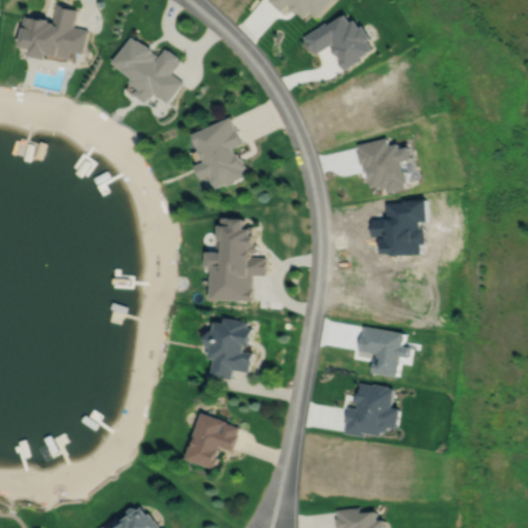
[(59,3),(55,22),(51,21),(51,18),(41,15),(41,18),(35,17),(26,14),(21,35),(22,35),(20,45),(32,47),(31,55),(48,59),(50,53),(71,58),(72,50),(85,53),(90,29),(74,26),(78,8),(70,6),(70,5),(59,3)]
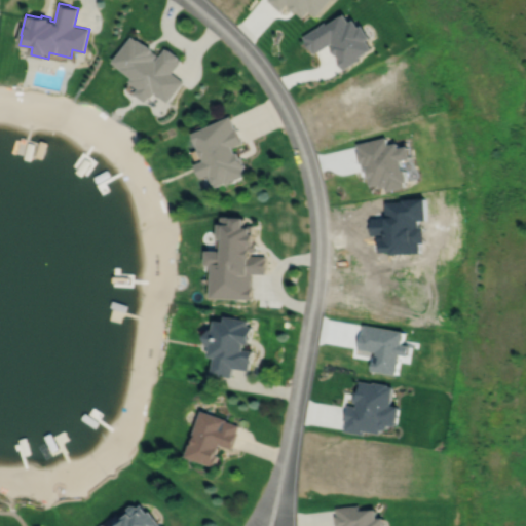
[(302,36),(305,40),(304,41),(310,50),(311,49),(313,53),(331,43),(333,45),(330,47),(335,54),(337,58),(336,59),(343,69),(360,60),(358,58),(372,48),(366,39),(370,37),(362,25),(358,27),(352,19),(348,22),(343,13),(326,24),(325,22),(302,36)]
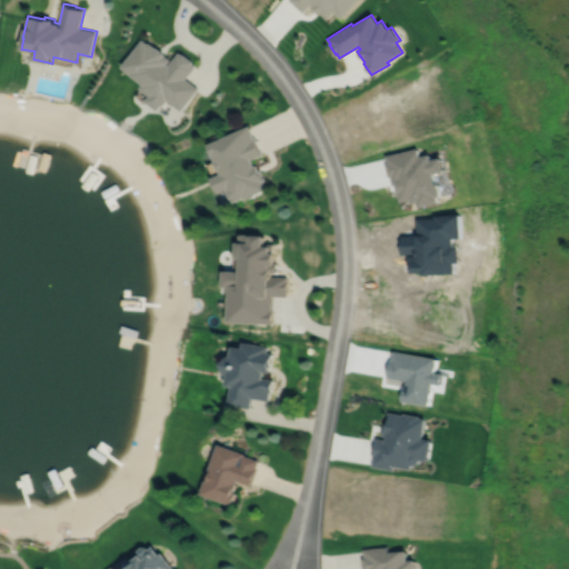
[(142,39),(122,67),(145,83),(141,88),(150,96),(147,100),(160,110),(168,99),(183,110),(200,88),(187,78),(197,65),(193,62),(195,61),(183,53),(182,55),(179,51),(170,65),(168,63),(171,59),(165,55),(166,53),(157,47),(150,42),(149,43),(142,39)]
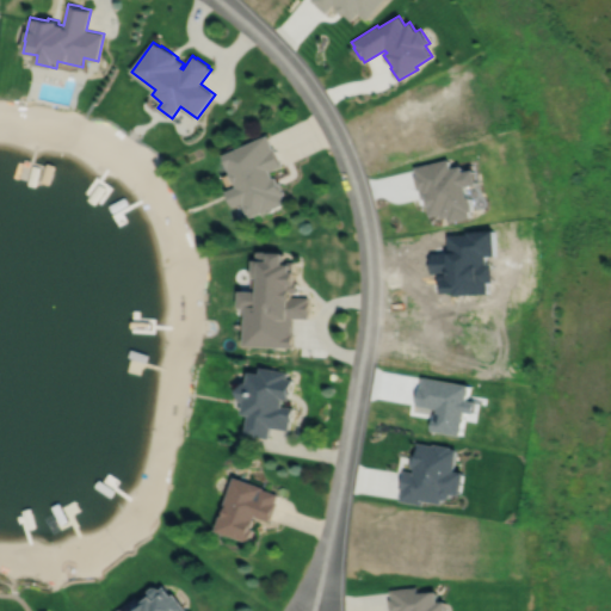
[(266,135),(224,155),(226,159),(224,159),(226,162),(228,162),(232,172),(222,177),(235,208),(246,203),(246,204),(246,207),(248,214),(251,215),(252,217),(263,213),(264,214),(267,213),(269,214),(275,211),(273,209),(276,208),(277,210),(281,209),(279,207),(285,203),(282,196),(285,193),(281,183),(278,183),(276,177),(272,178),(270,172),(283,166),(282,162),(281,162),(275,152),(276,152),(275,148),(273,148),(266,135)]
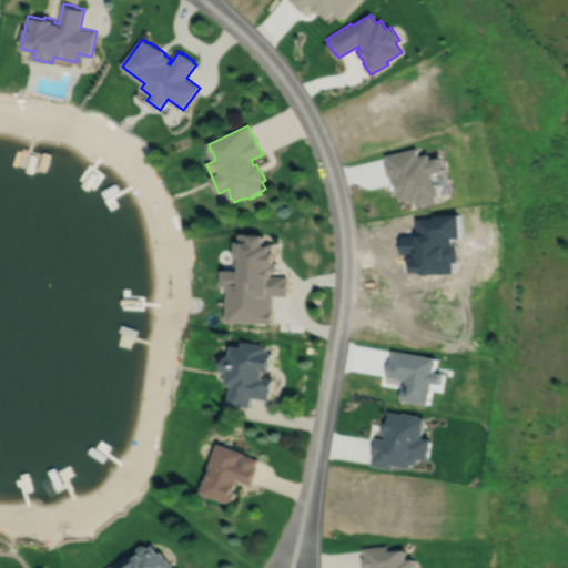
[(253,235),(241,234),(241,242),(236,242),(235,259),(240,259),(243,262),(243,272),(224,271),(224,287),(230,287),(229,323),(273,324),(273,311),(272,311),(272,296),(286,296),(286,293),(287,293),(288,281),(286,281),(287,277),(270,276),(270,272),(276,272),(277,262),(273,262),(274,254),(273,254),(273,244),(264,243),(264,236),(253,235)]
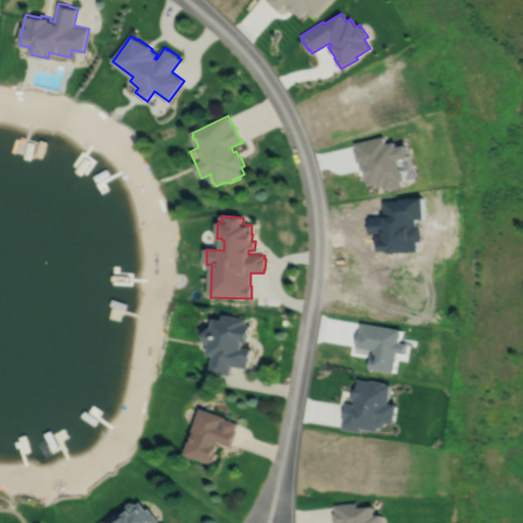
[(224,315),(223,321),(215,320),(212,329),(209,329),(205,336),(206,344),(209,345),(207,355),(214,357),(210,373),(231,377),(232,367),(247,369),(250,349),(241,348),(242,342),(247,343),(250,326),(245,325),(246,319),(224,315)]
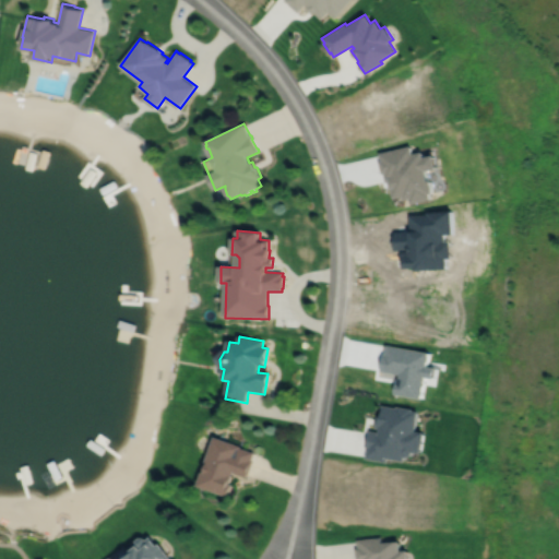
[(382,406),(380,417),(378,417),(376,429),(379,429),(378,433),(369,431),(366,450),(367,451),(366,460),(387,463),(388,460),(404,463),(404,459),(407,460),(411,456),(412,454),(419,455),(424,435),(415,432),(418,413),(413,412),(413,411),(396,407),(396,408),(382,406)]
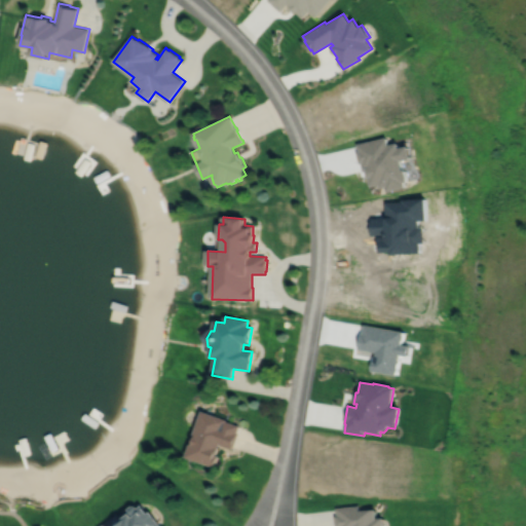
[(201,412),(193,436),(194,437),(191,446),(190,445),(185,458),(198,463),(200,460),(215,465),(218,456),(216,456),(220,445),(232,450),(237,435),(236,434),(239,426),(226,422),(227,421),(201,412)]
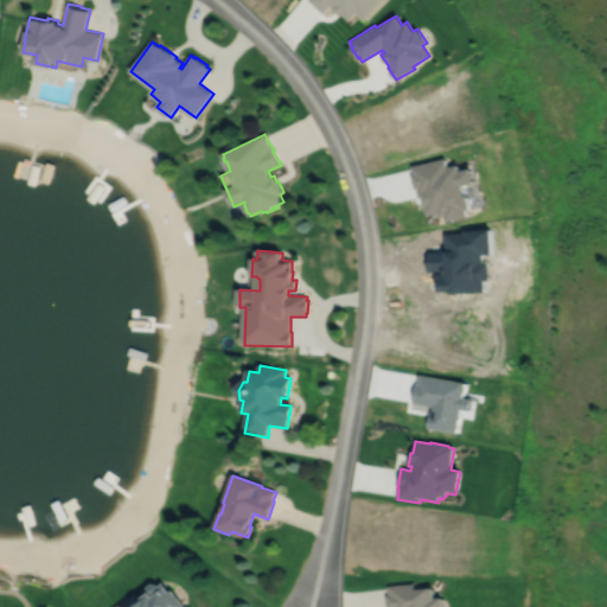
[(185,606),(187,606),(173,587),(172,588),(165,579),(160,582),(158,581),(153,580),(149,583),(148,588),(149,589),(127,606),(185,606)]
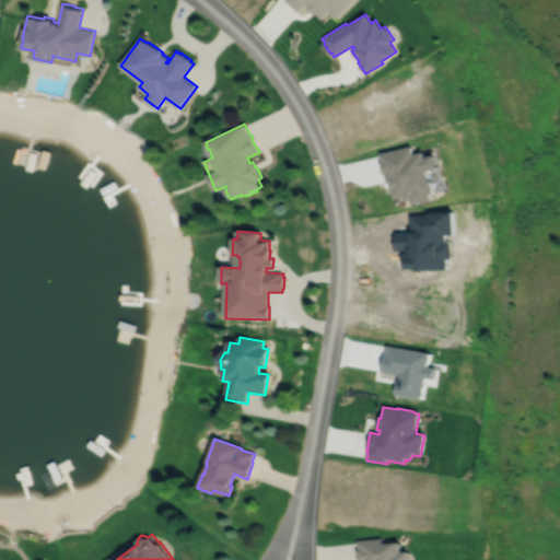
[(385,536),(359,539),(360,547),(359,547),(360,559),(361,559),(412,559),(412,547),(405,548),(404,538),(385,540),(385,536)]
